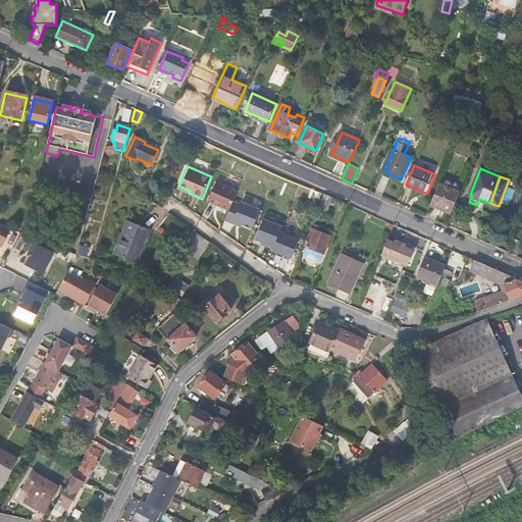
[(232,204),(239,191),(217,181),(209,200),(230,209),(232,204)]
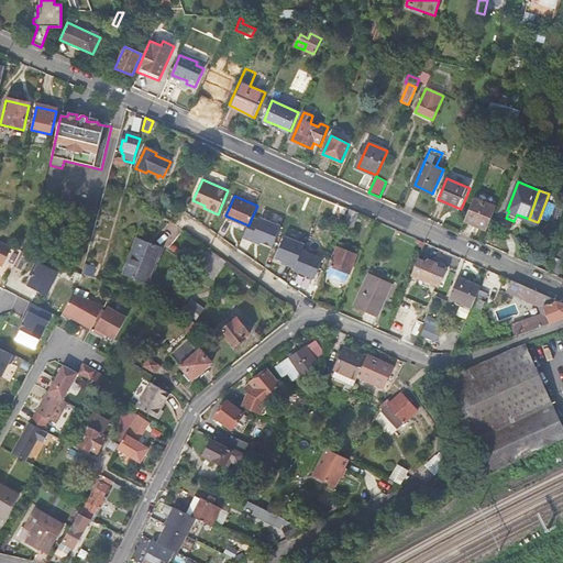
[(465,221),(487,230),(497,207),(474,198),(465,221)]
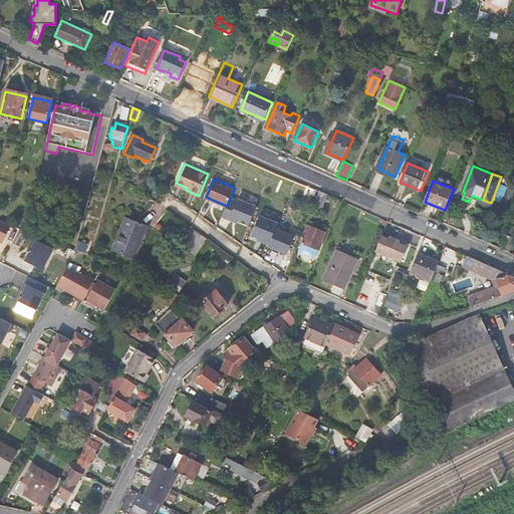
[(323,207),(328,195),(320,191),(315,204),(323,207)]
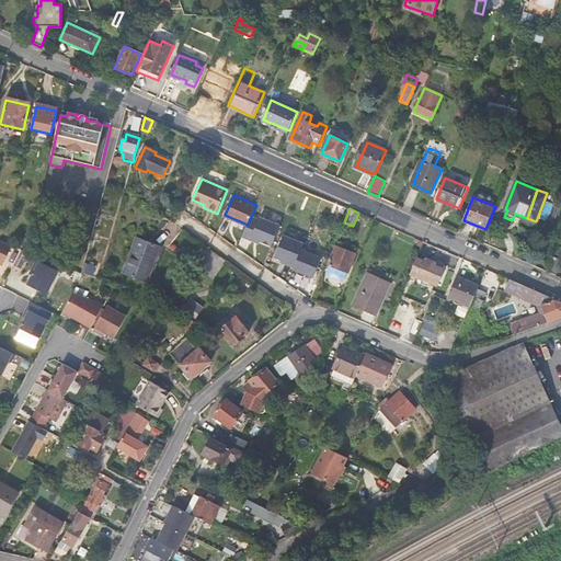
[(259,224),(250,219),(248,225),(242,237),(252,241),(253,238),(260,241),(272,247),(279,227),(261,219),(259,224)]
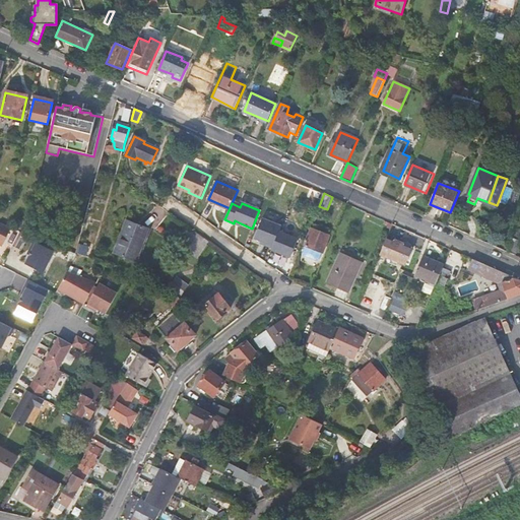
[(260,242),(273,247),(279,231),(281,225),(263,217),(255,238),(261,240),(260,242)]
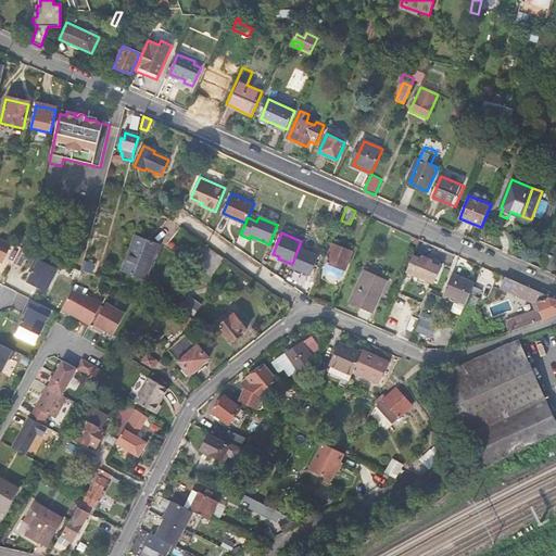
[(143,278),(147,272),(154,253),(156,254),(160,245),(137,237),(123,270),(143,278)]
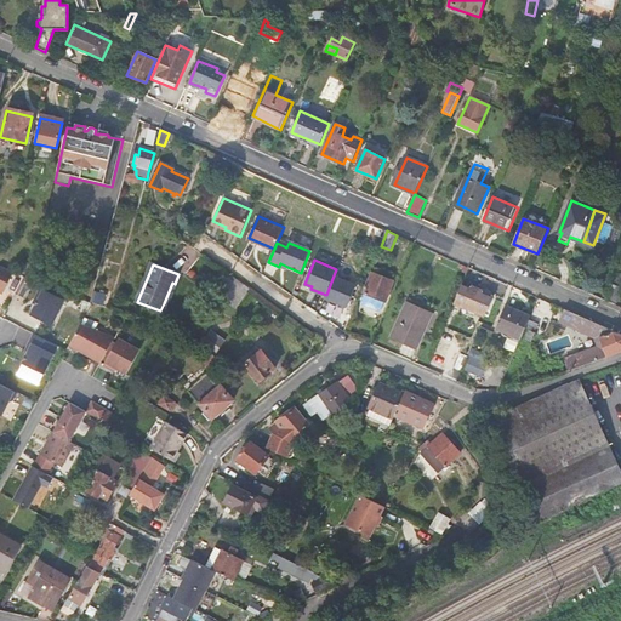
[(0,292),(3,295),(13,274),(0,267),(0,292)]
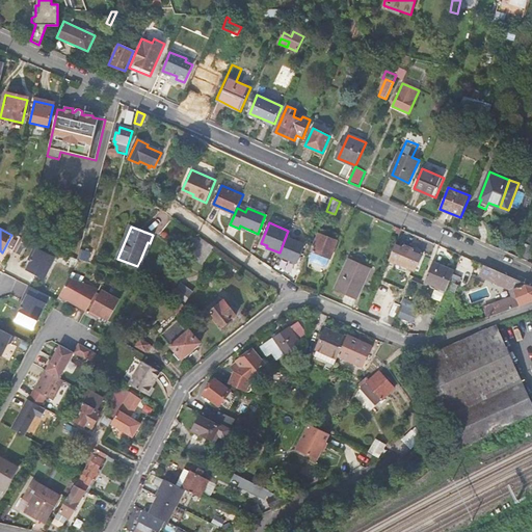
[(319,234),(313,250),(330,259),(338,241),(319,234)]
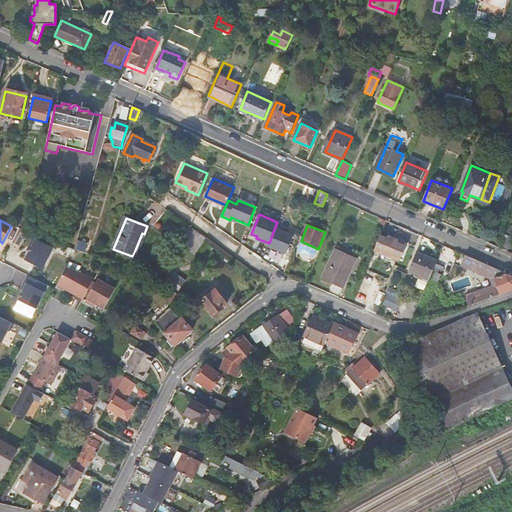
[(294,234),(275,227),(269,243),(268,245),(287,253),(294,234)]
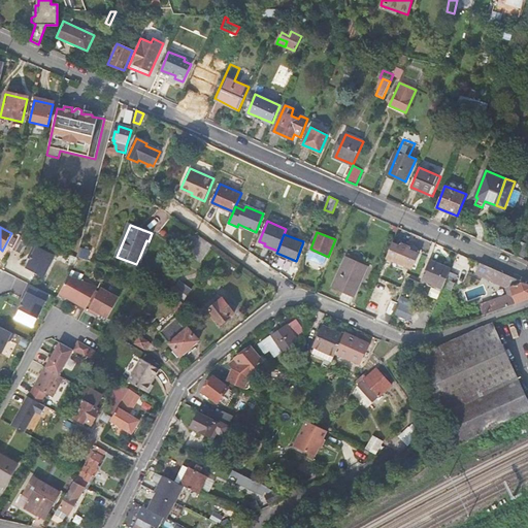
[(186,248),(192,251),(201,239),(195,235),(186,248)]
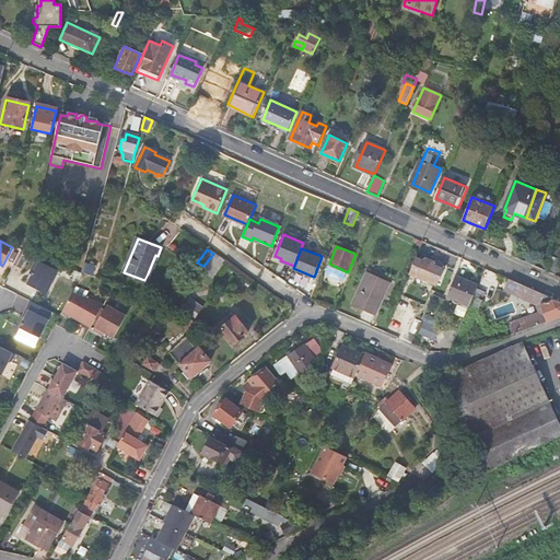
[(225,261),(213,254),(203,266),(200,271),(211,279),(225,261)]
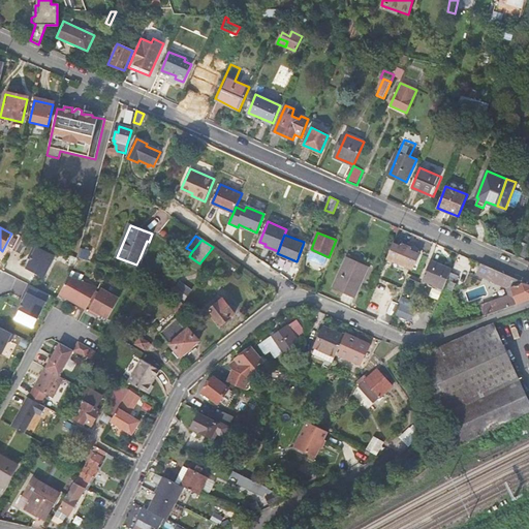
[(152,244),(149,242),(147,241),(139,258),(146,261),(152,244)]
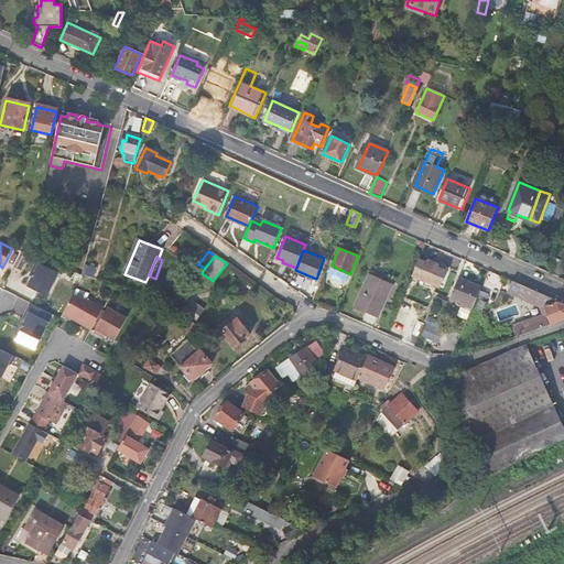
[(563,260),(563,259),(555,257),(551,273),(560,278),(563,260)]
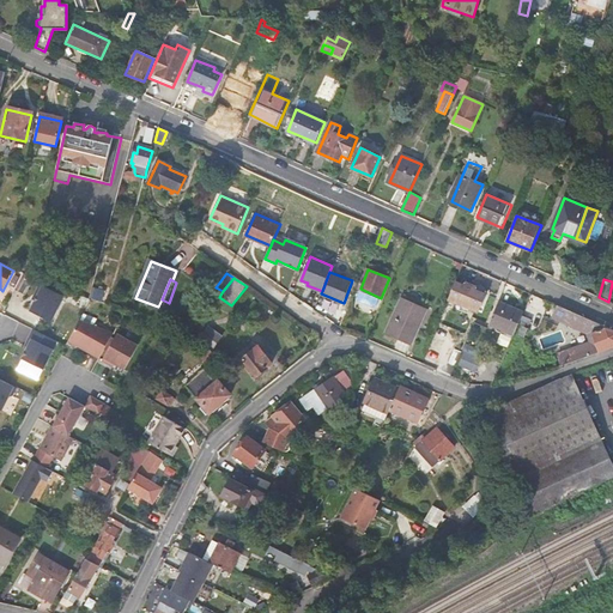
[(487,293),(477,289),(478,286),(466,281),(465,285),(456,281),(448,301),(457,304),(455,308),(468,314),(471,310),(479,314),(487,293)]
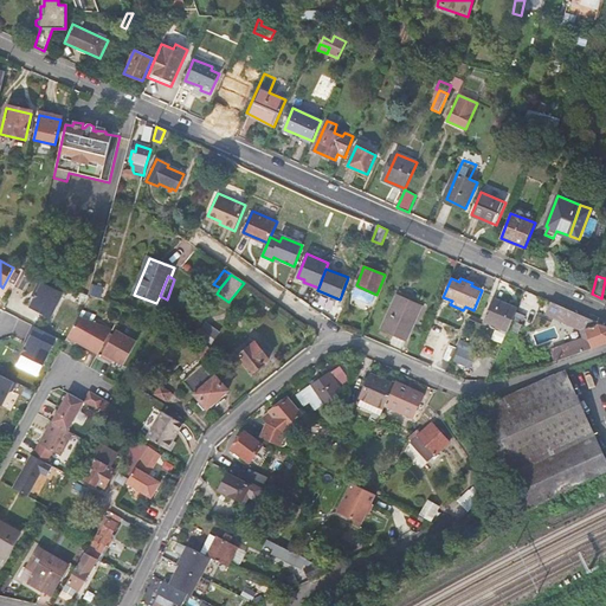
[(32,296),(34,298),(42,284),(38,282),(32,296)]
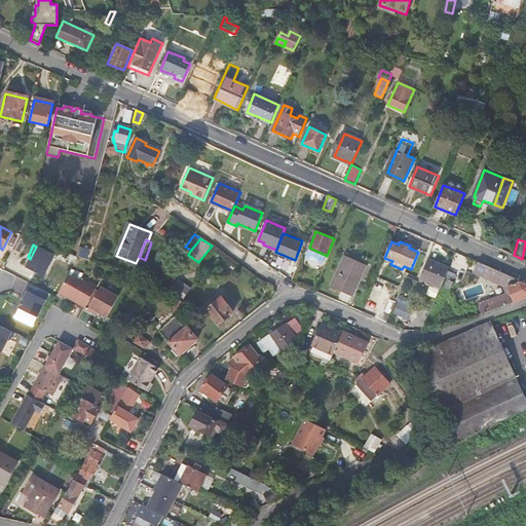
[(30,259),(26,268),(43,276),(54,255),(36,247),(30,259)]
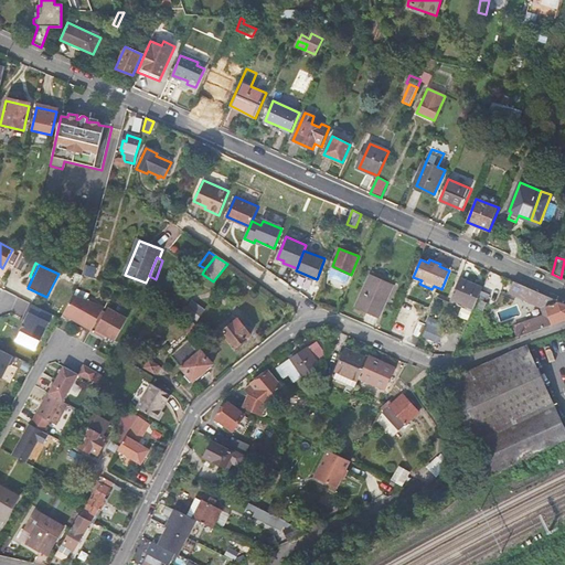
[(87,266),(84,277),(93,280),(96,268),(87,266)]
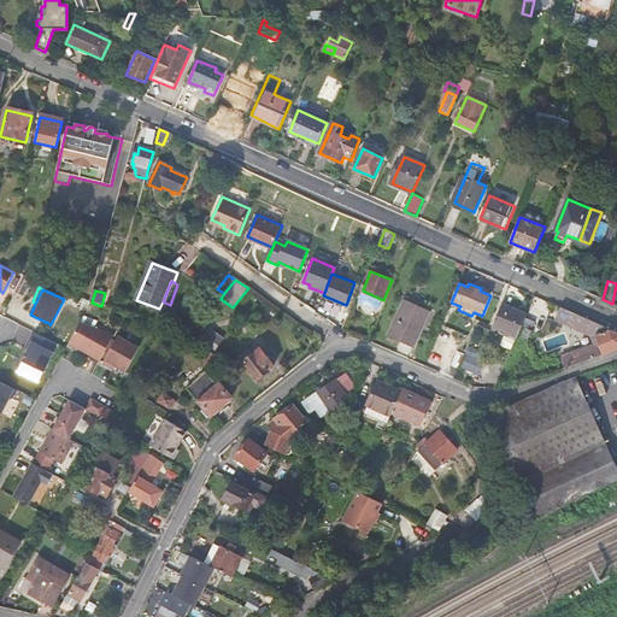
[(383,300),(363,291),(359,299),(360,301),(377,309),(380,307),(383,300)]
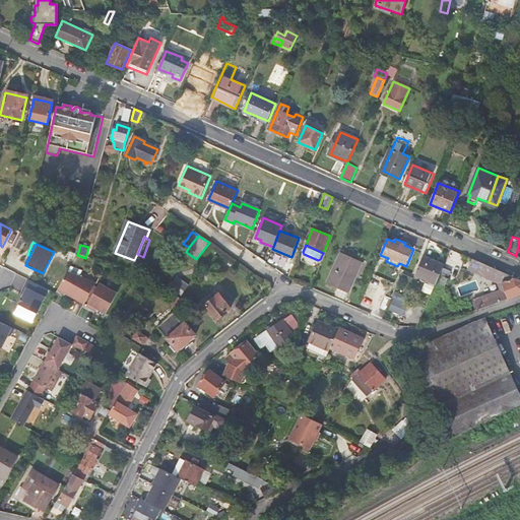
[(333,270),(355,279),(363,263),(355,259),(356,256),(343,250),(342,253),(341,253),(333,270)]
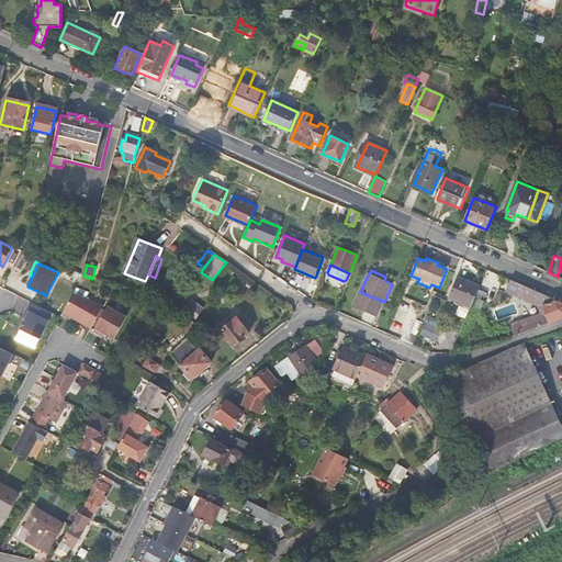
[(449,296),(472,306),(480,287),(458,277),(449,296)]
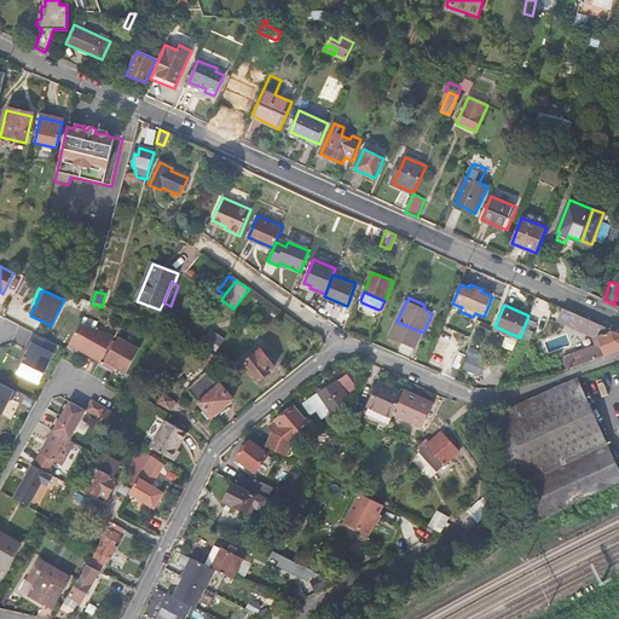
[(563,358),(568,369),(618,351),(618,333),(582,317),(563,308),(559,322),(586,335),(599,339),(601,345),(563,358)]
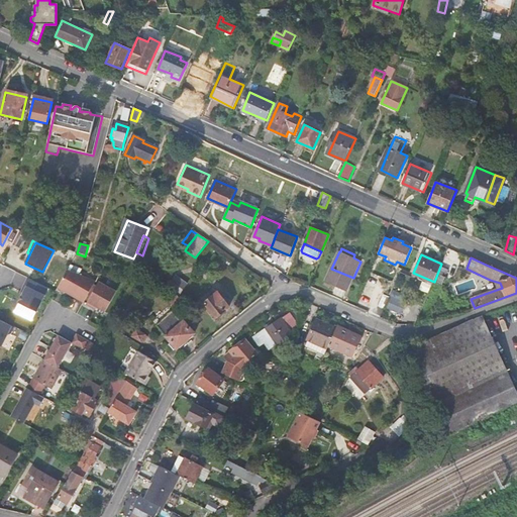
[(82,271),(71,266),(58,289),(84,303),(95,283),(79,276),(82,271)]
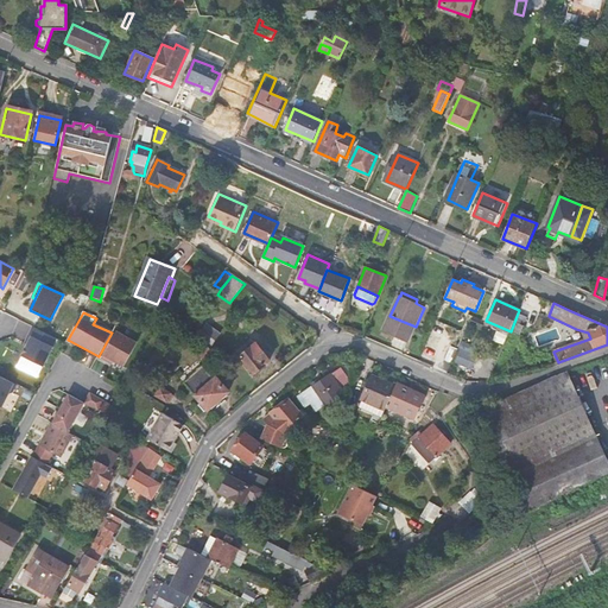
[(410,342),(416,327),(390,316),(384,330),(410,342)]
